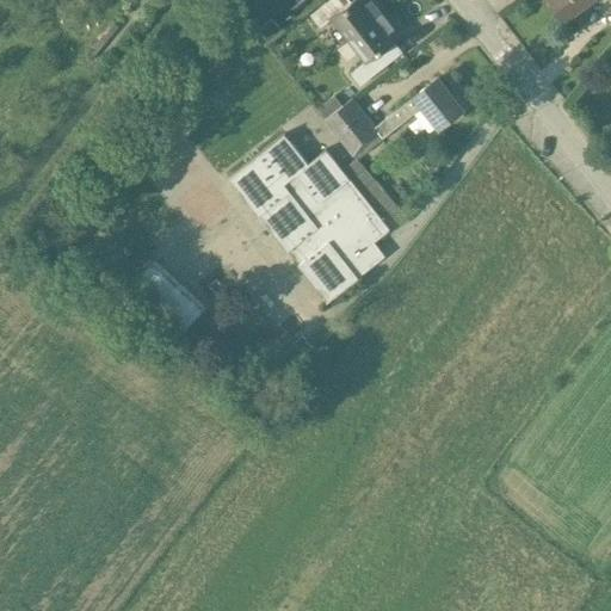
[(328,0),(310,14),(320,28),(333,18),(349,39),(387,10),(378,0),(353,0),(351,2),(350,0),(328,0)]
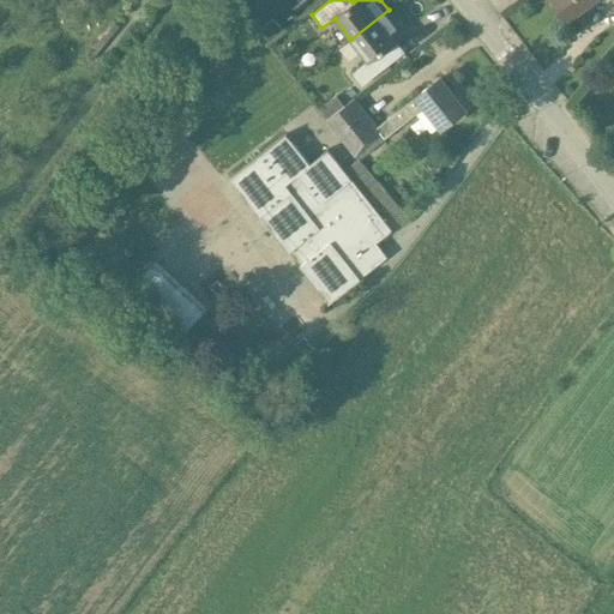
[(613,0),(553,0),(569,20),(595,0),(613,0)]
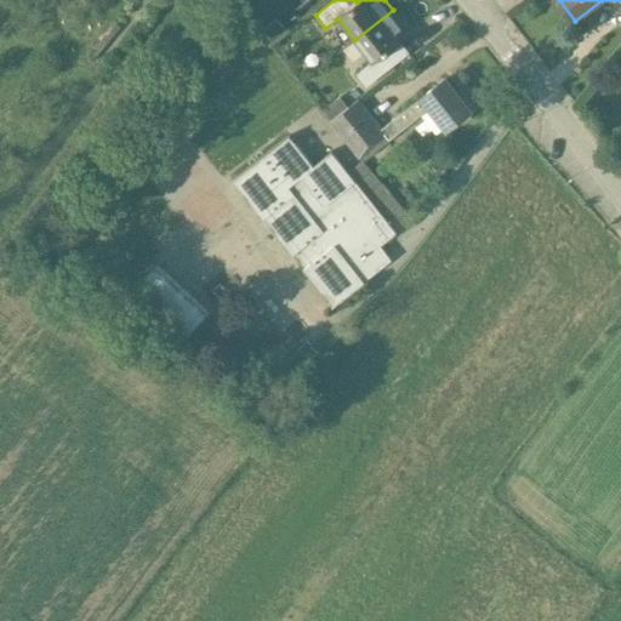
[(393,66),(383,53),(410,33),(393,10),(354,40),(372,62),(355,74),(366,87),(393,66)]
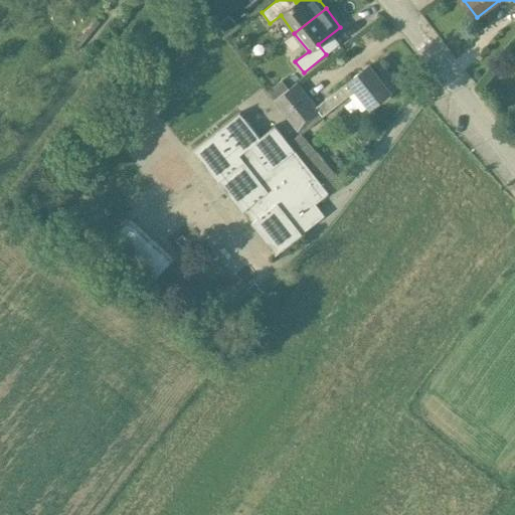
[(229,17),(219,24),(225,32),(234,24),(229,17)]
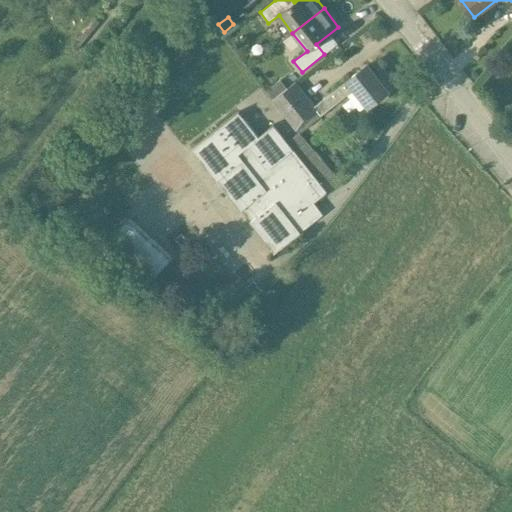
[(355,89),(368,106),(388,90),(368,64),(348,80),(324,98),(315,105),(296,82),(295,83),(294,82),(273,99),(272,100),(296,131),(297,130),(300,133),(321,116),(332,107),(355,89)]
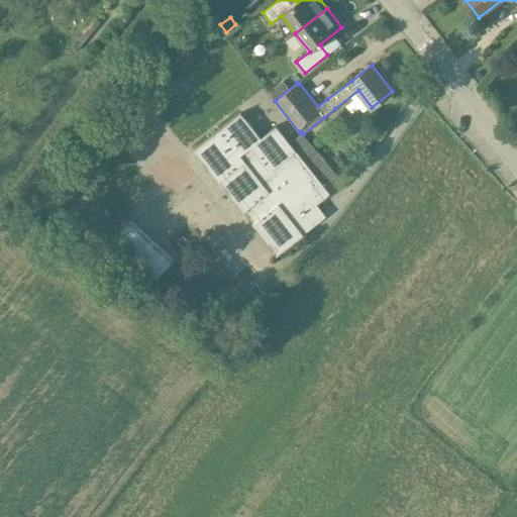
[(276,100),(297,83),(291,75),(269,92),(276,100)]
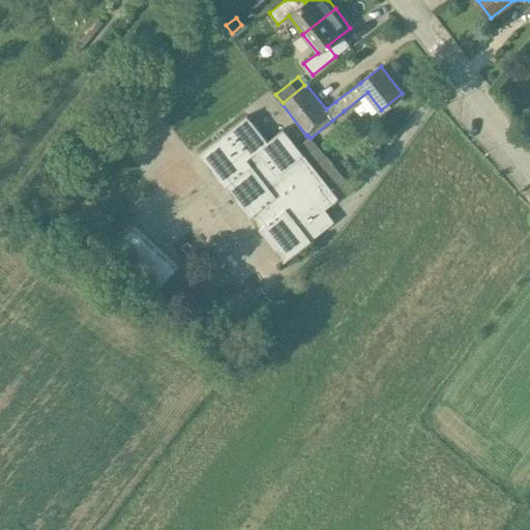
[(200,153),(225,185),(260,229),(285,261),(312,240),(333,222),(323,209),(339,198),(284,128),(268,142),(248,117),(248,116),(247,115),(200,153)]
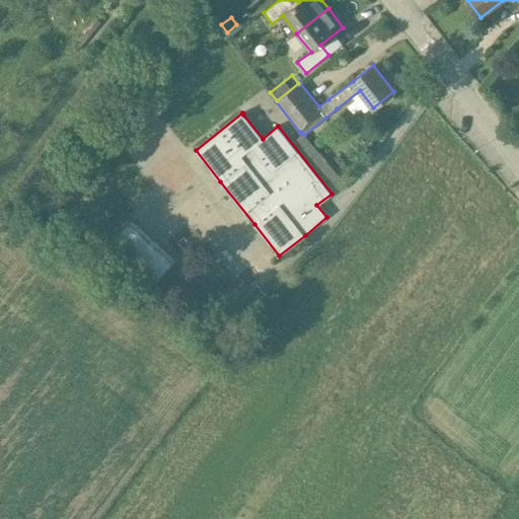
[(132,221),(112,243),(155,283),(175,261),(132,221)]
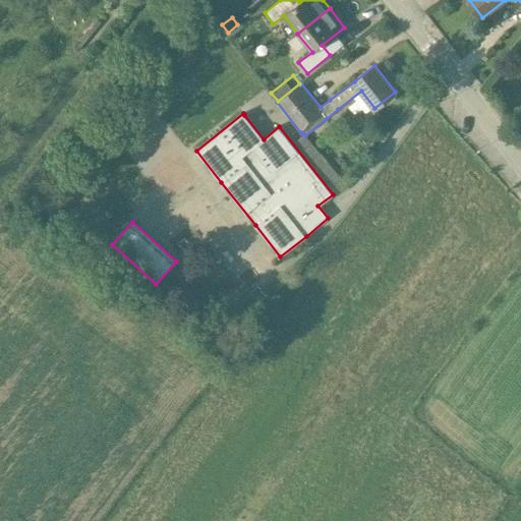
[(259,287),(246,297),(254,307),(268,296),(259,287)]
